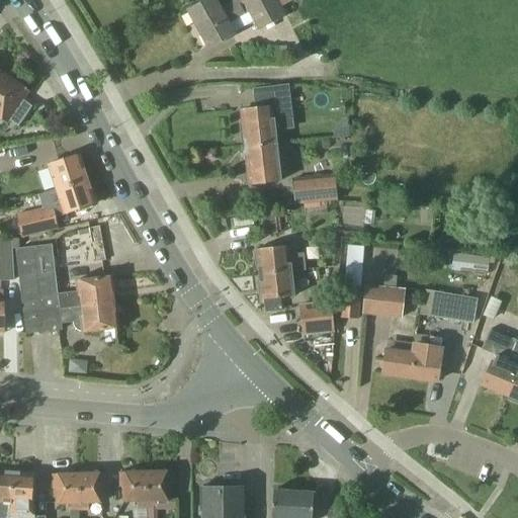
[(263,28),(285,15),(276,0),(233,0),(219,7),(213,0),(205,0),(188,9),(209,48),(233,34),(228,24),(253,10),(263,28)]
